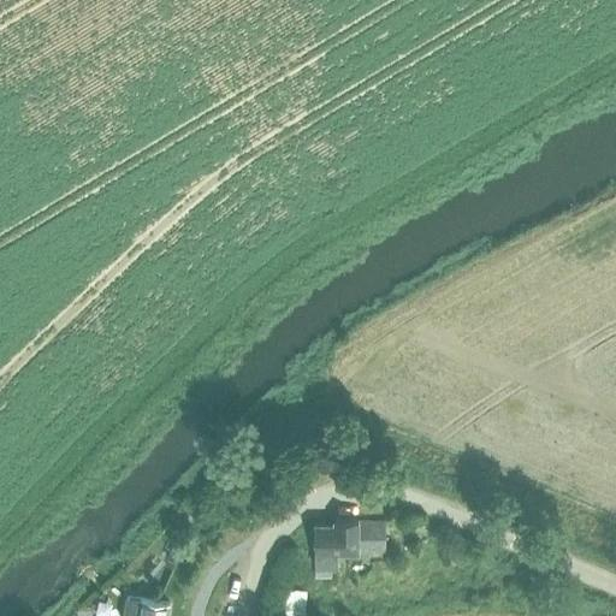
[(315,523),(315,575),(332,575),(332,566),(338,566),(337,550),(360,550),(360,549),(386,549),(386,520),(360,520),(360,519),(336,520),(336,523),(315,523)]
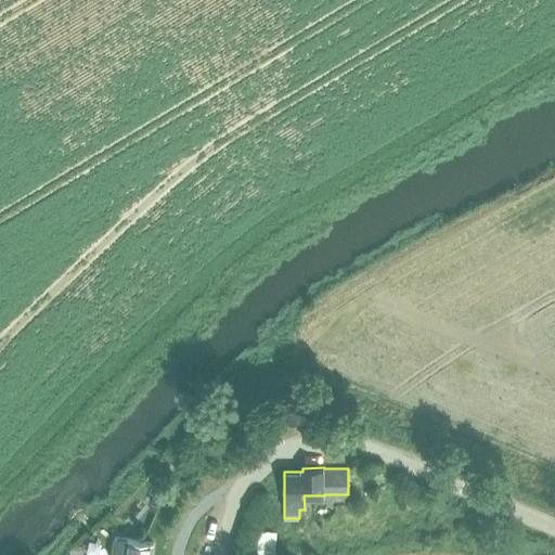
[(158,488),(151,502),(160,506),(167,492),(158,488)]
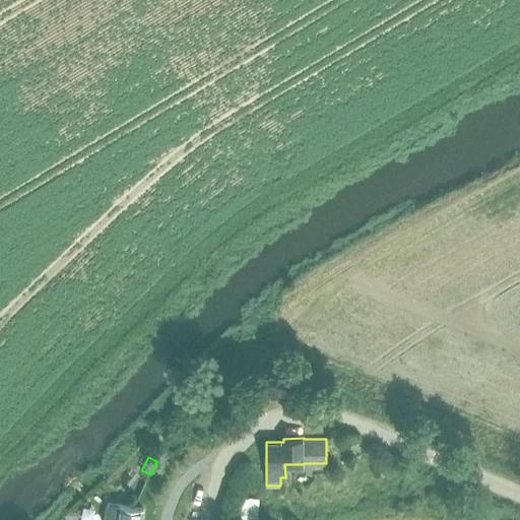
[(401,463),(391,464),(393,473),(403,471),(401,463)]
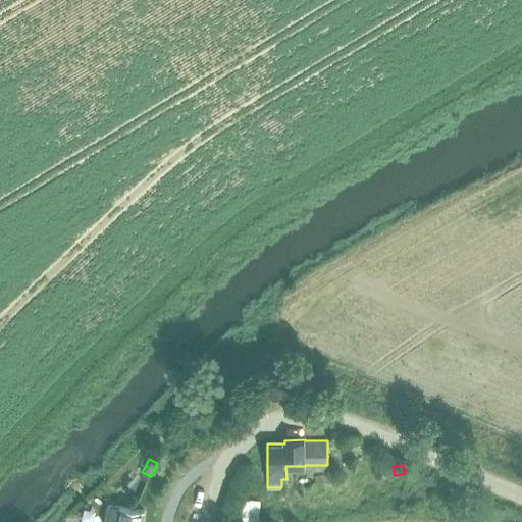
[(144,485),(136,503),(142,506),(150,488),(144,485)]
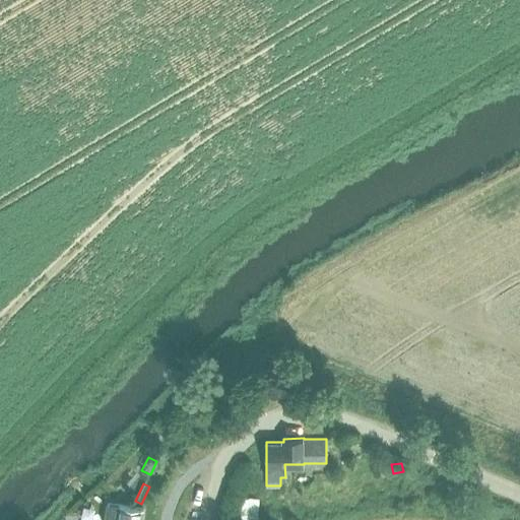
[(240,497),(239,518),(259,519),(261,499),(240,497)]
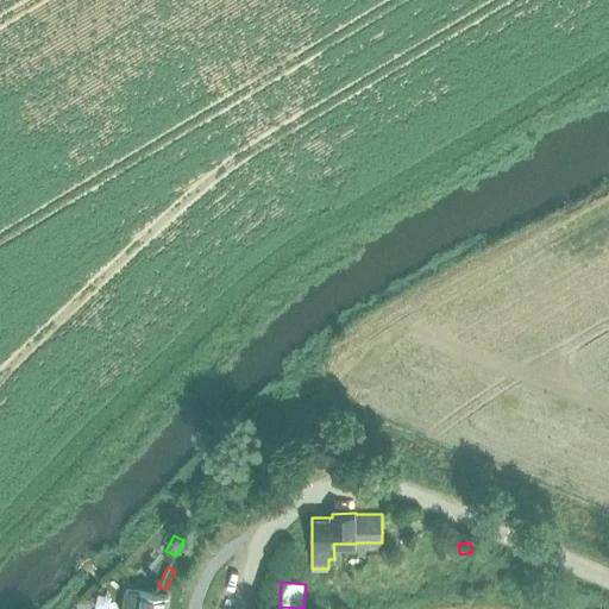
[(126,590),(123,608),(165,608),(168,596),(136,591),(126,590)]
